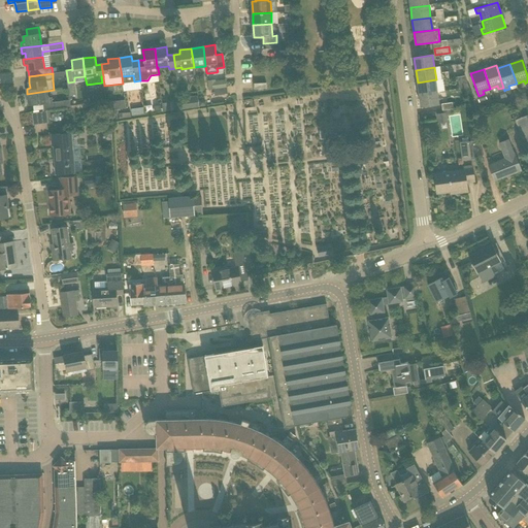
[(465,78),(464,75),(458,77),(459,89),(468,88),(465,78)]
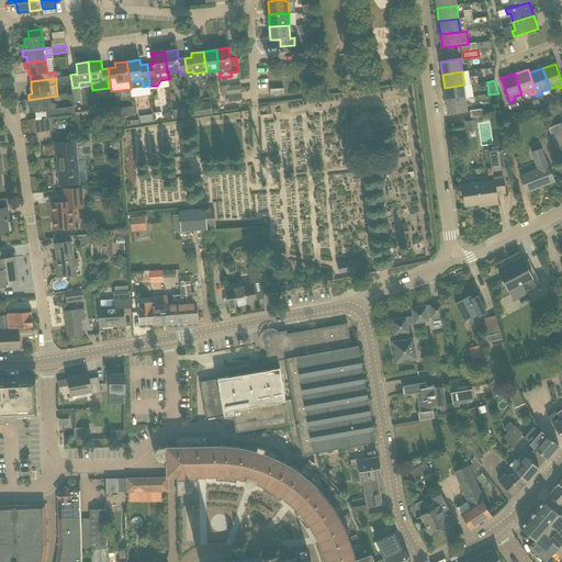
[(445,88),(446,101),(465,98),(464,85),(445,88)]
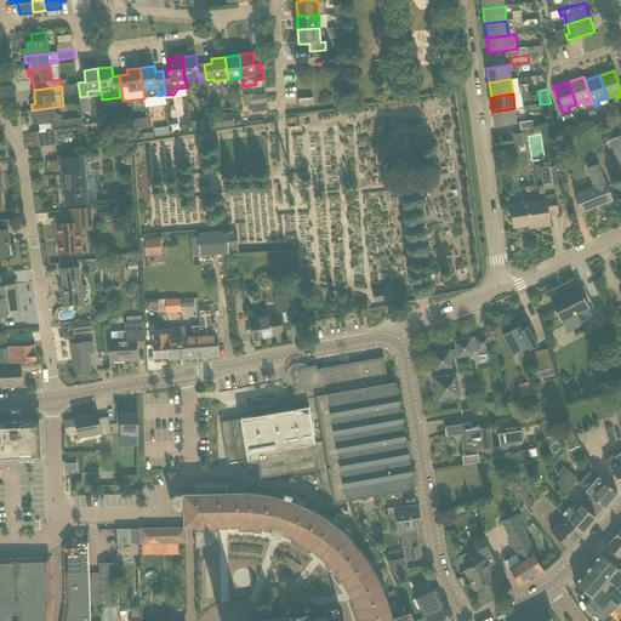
[(34,125),(38,124),(45,123),(46,130),(52,129),(74,126),(73,119),(62,120),(62,114),(57,115),(56,107),(32,110),(34,125)]
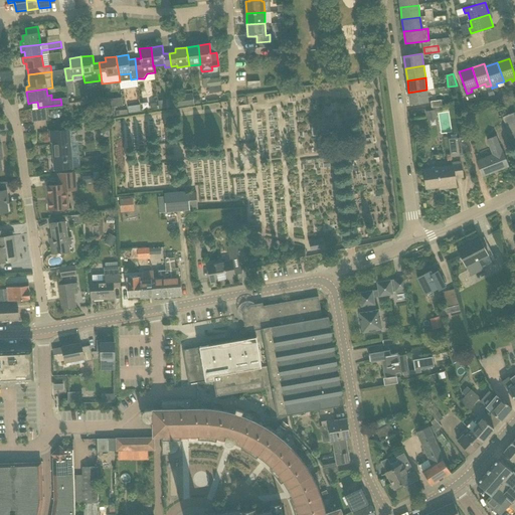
[(428,102),(426,90),(408,93),(410,105),(428,102)]
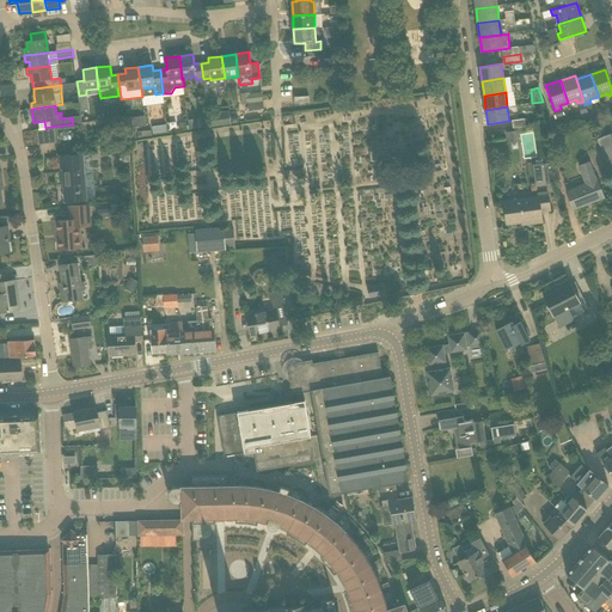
[(210,127),(231,124),(230,111),(208,114),(210,127)]
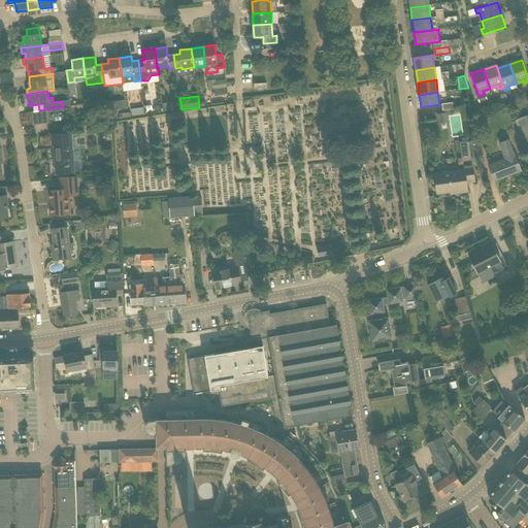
[(126,109),(125,101),(106,103),(107,111),(110,110),(117,110),(126,109)]
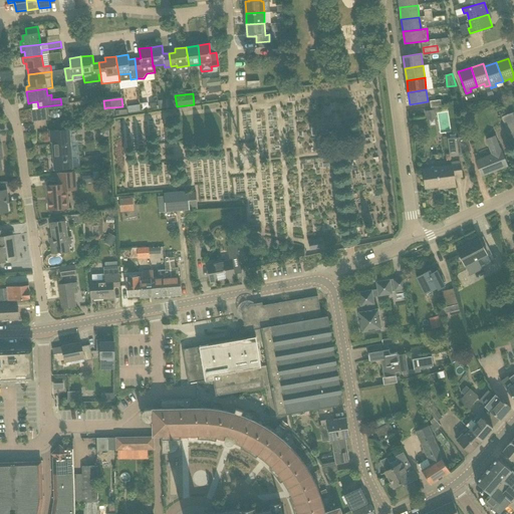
[(438,106),(431,107),(431,110),(426,111),(426,113),(427,120),(436,118),(435,111),(439,110),(438,106)]
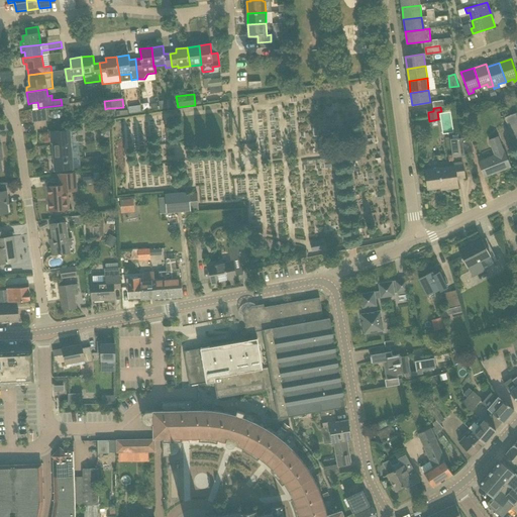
[(31,121),(46,120),(45,109),(31,110),(31,121)]
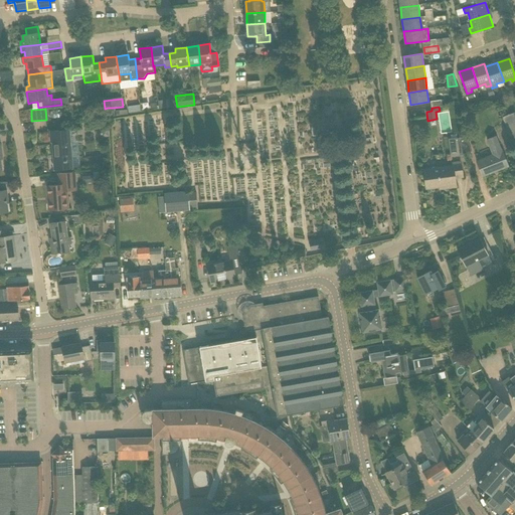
[(511,140),(514,138),(514,113),(502,118),(511,140)]
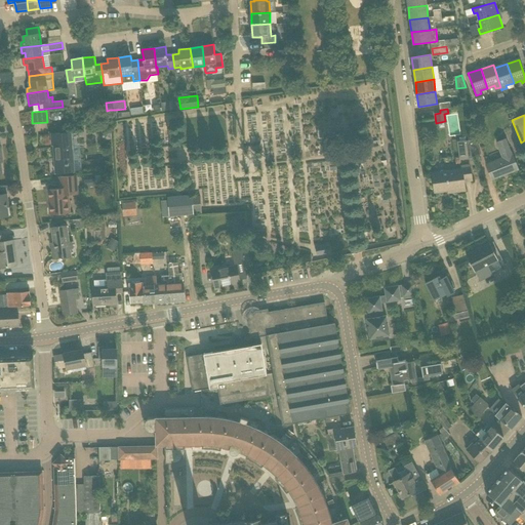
[(71,132),(53,134),(51,134),(52,146),(54,146),(55,159),(57,158),(57,164),(55,164),(56,173),(74,171),(71,132)]
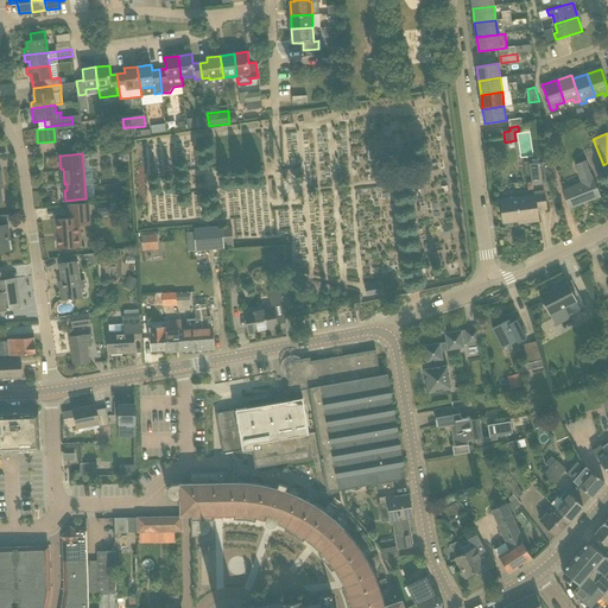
[(546,183),(557,178),(550,159),(539,164),(546,183)]
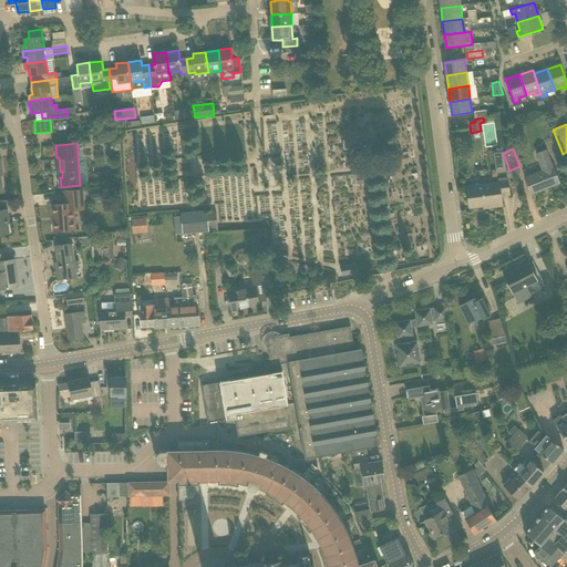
[(548,187),(559,183),(554,166),(552,167),(545,150),(536,153),(543,171),(525,177),(531,194),(544,189),(544,187),(547,186),(548,187)]
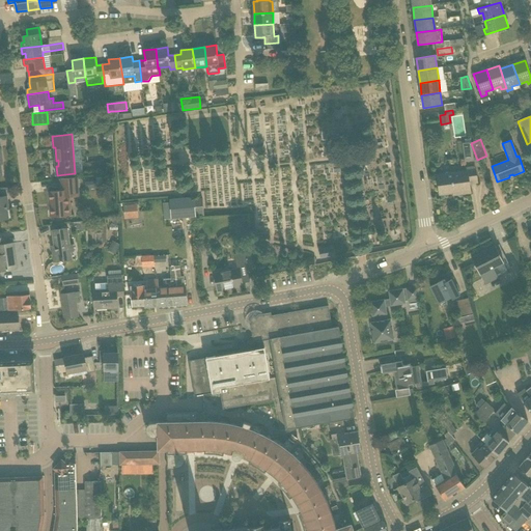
[(477,160),(471,143),(471,142),(463,143),(465,161),(477,160)]
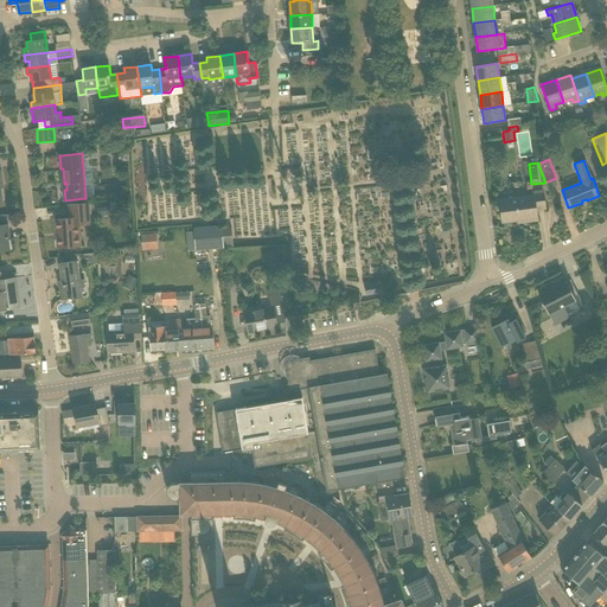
[(534,196),(499,200),(503,223),(523,219),(524,222),(537,221),(536,210),(545,209),(543,191),(532,192),(534,196)]
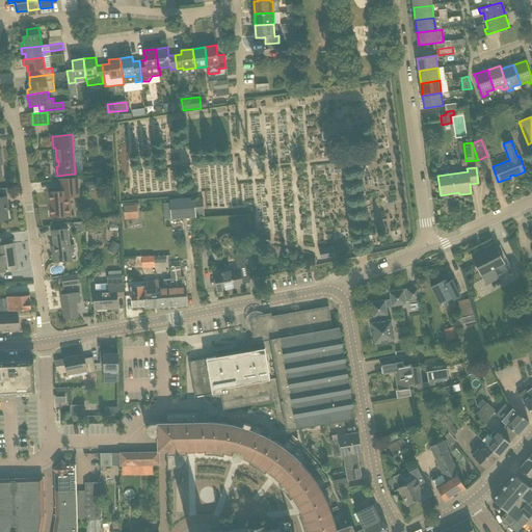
[(61,191),(51,192),(52,204),(50,204),(51,217),(71,215),(70,197),(79,196),(77,178),(60,179),(61,191)]
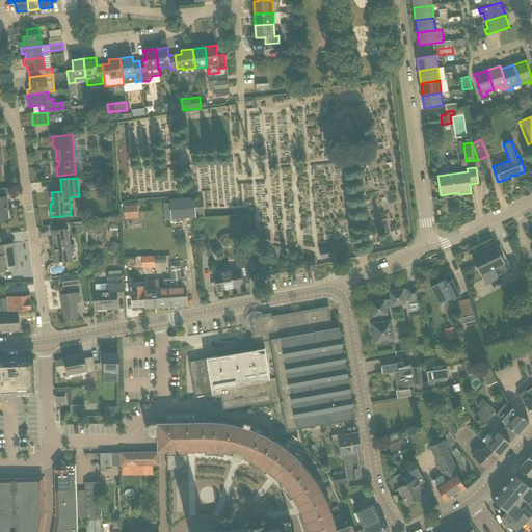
[(8,205),(7,196),(0,197),(0,220),(8,219),(7,205),(8,205)]
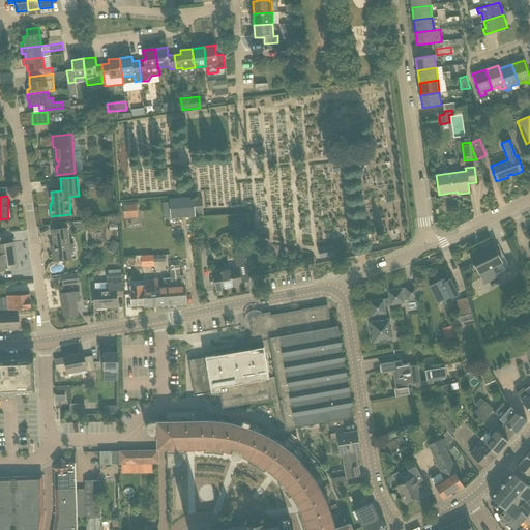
[(195,216),(194,199),(194,197),(169,199),(171,218),(195,216)]
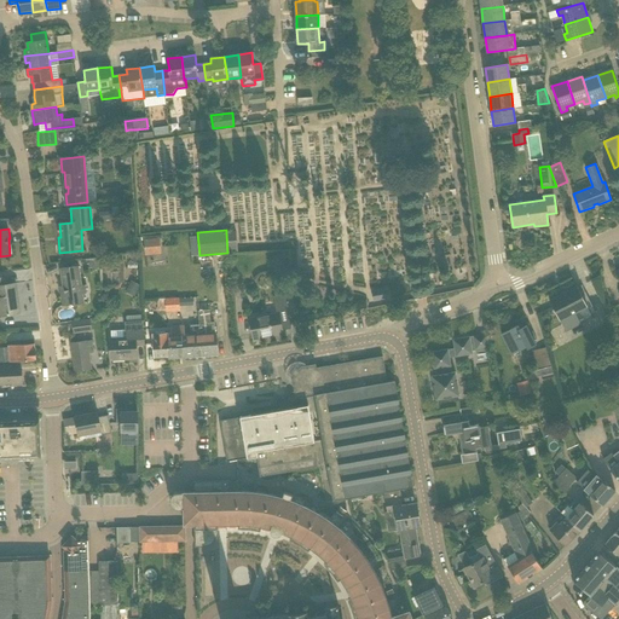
[(236,231),(226,232),(227,253),(237,253),(236,231)]
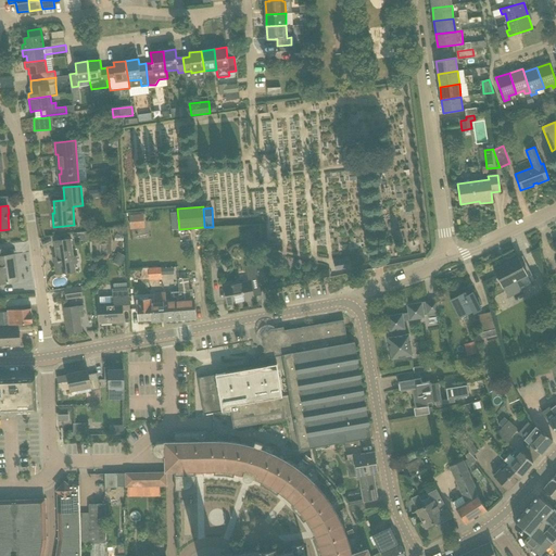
[(130,229),(144,228),(143,214),(130,215),(130,229)]
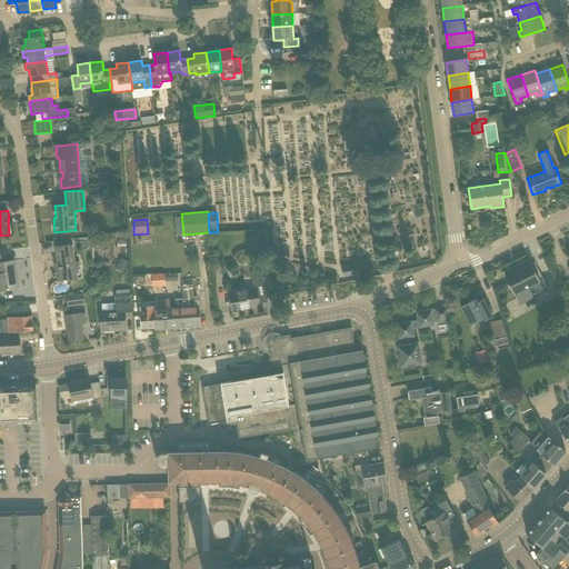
[(76,239),(77,248),(92,246),(91,237),(76,239)]
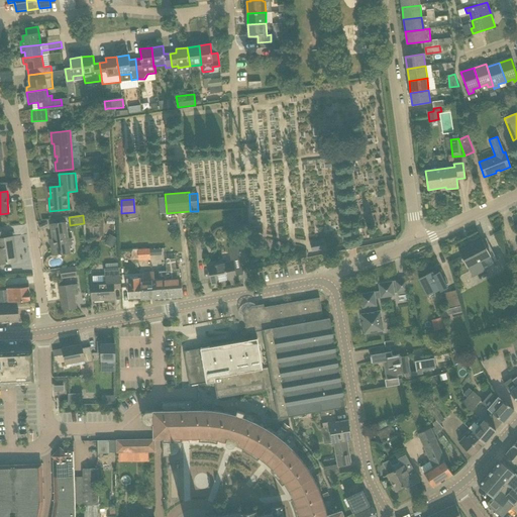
[(71,237),(69,238),(66,222),(50,224),(55,255),(59,254),(59,255),(62,255),(61,254),(71,252),(70,244),(72,244),(73,243),(72,238),(71,237)]
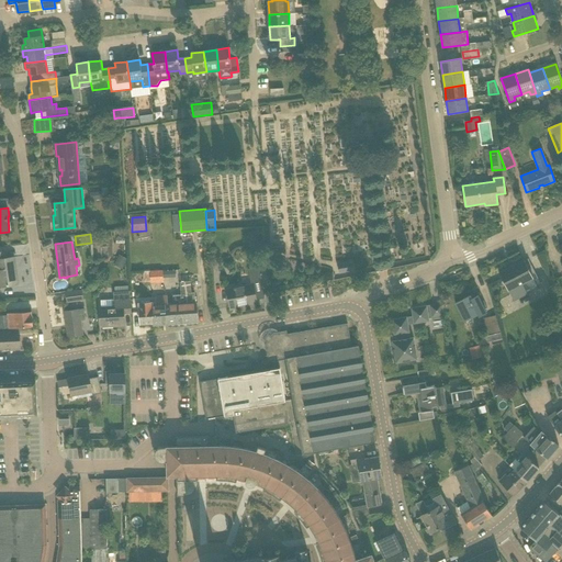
[(6,258),(4,251),(0,251),(0,285),(18,284),(14,257),(6,258)]
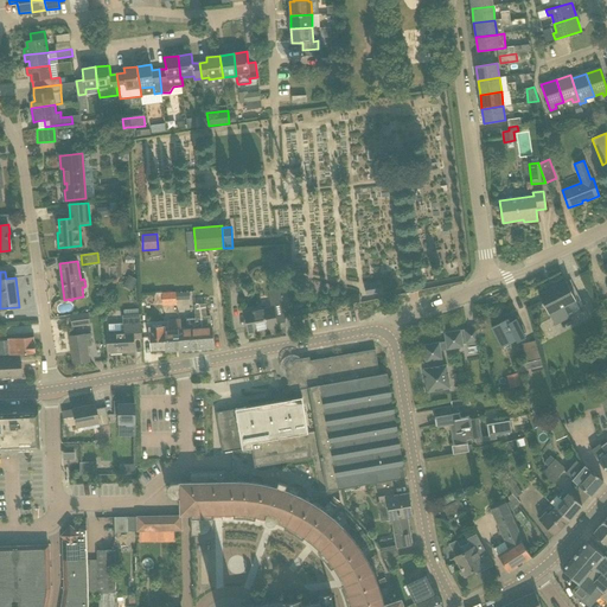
[(576,300),(569,286),(566,281),(538,295),(549,314),(576,300)]
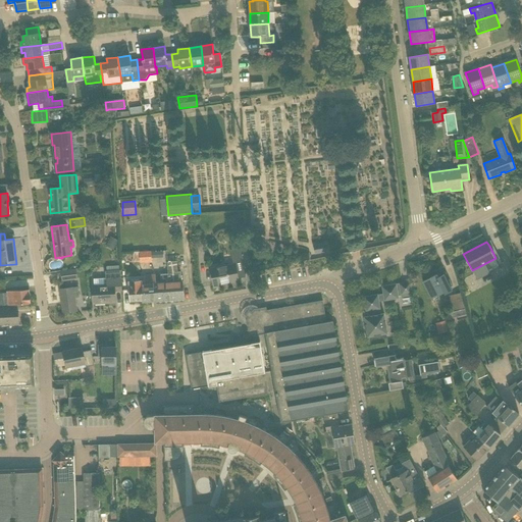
[(326,252),(324,243),(314,245),(316,253),(326,252)]
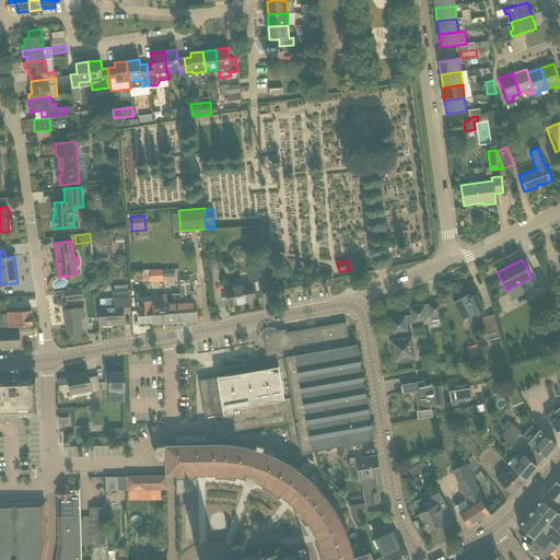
[(143,282),(162,281),(162,269),(142,270),(143,282)]
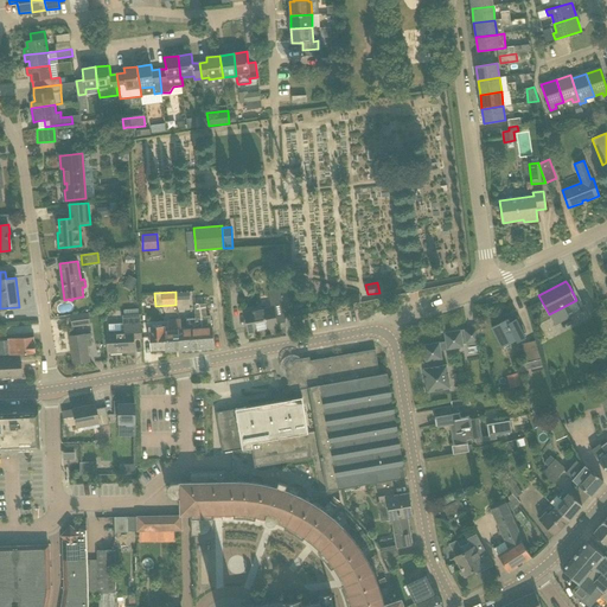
[(278,327),(276,324),(286,323),(283,302),(273,304),(273,307),(246,312),(249,332),(278,327)]
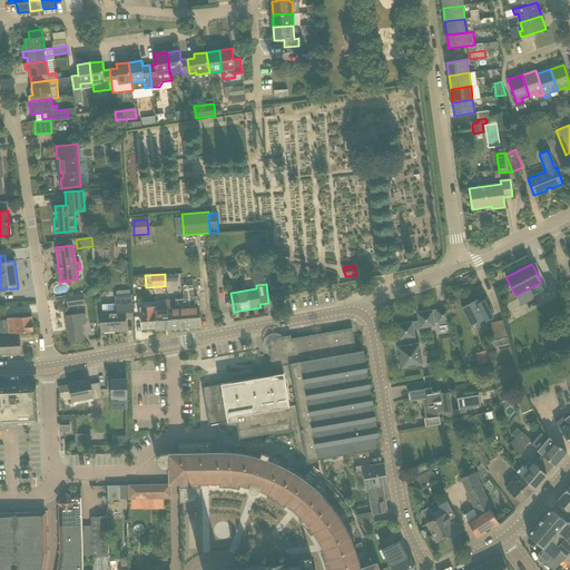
[(85,304),(84,294),(68,296),(69,306),(85,304)]
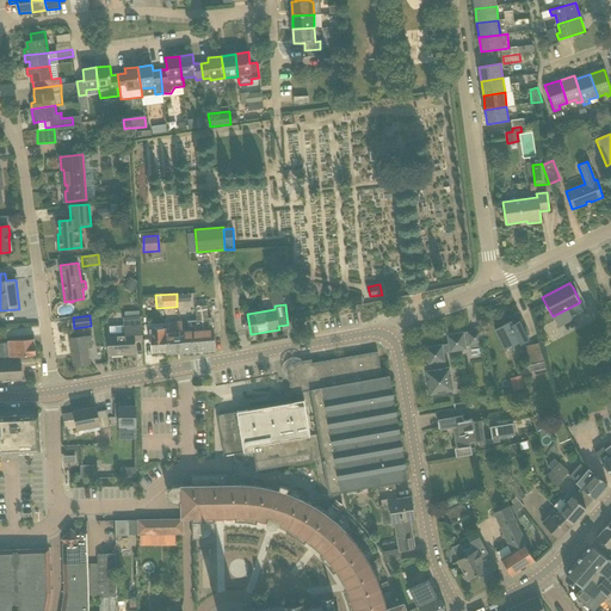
[(109,334),(110,355),(135,353),(134,340),(142,339),(141,316),(128,316),(128,327),(124,327),(124,333),(109,334)]
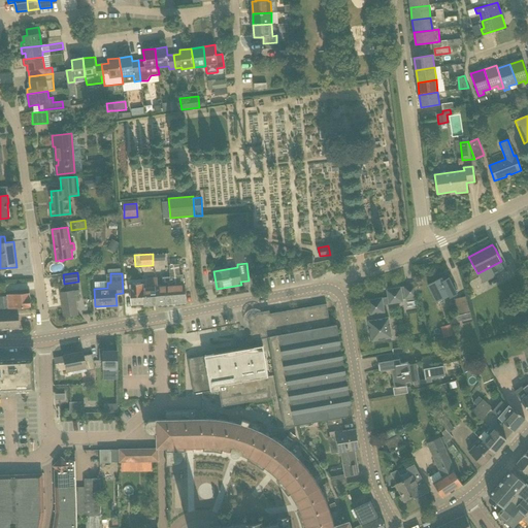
[(144,305),(157,304),(156,296),(157,295),(156,286),(158,286),(157,277),(156,273),(142,274),(143,288),(141,288),(141,289),(135,289),(129,290),(130,302),(136,302),(136,304),(144,303),(144,305)]
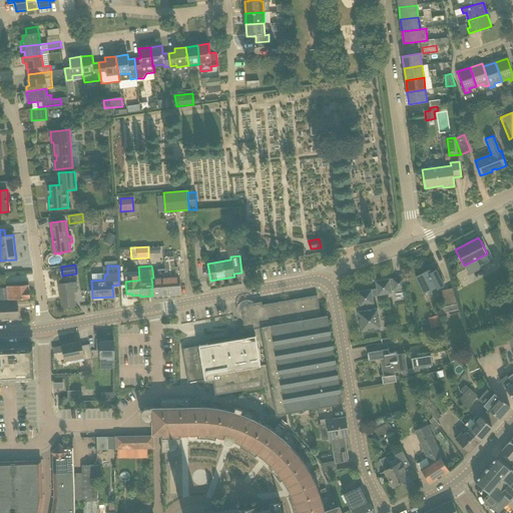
[(429,270),(416,277),(425,294),(436,288),(436,290),(444,286),(436,270),(431,272),(429,270)]
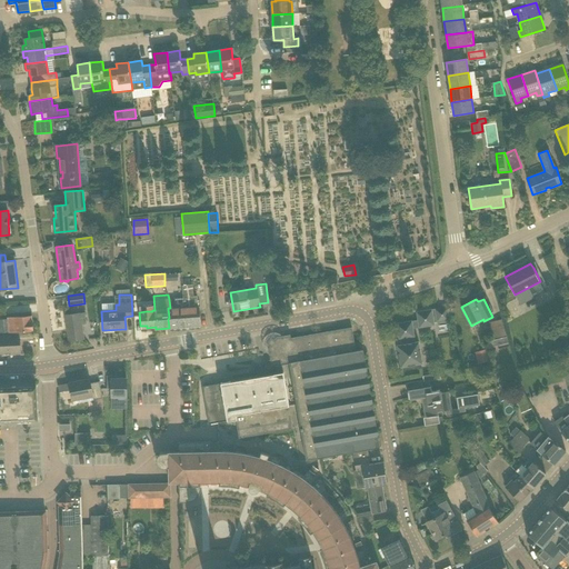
[(418,320),(396,323),(399,340),(400,339),(400,345),(397,346),(400,368),(422,363),(419,341),(416,342),(415,337),(416,337),(413,329),(435,326),(432,309),(416,312),(418,320)]
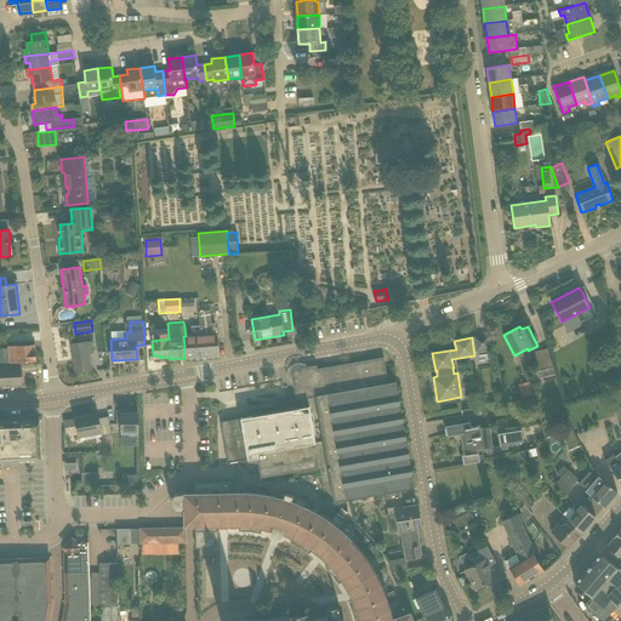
[(87,342),(72,345),(75,372),(91,370),(89,353),(95,353),(93,342),(87,342)]
